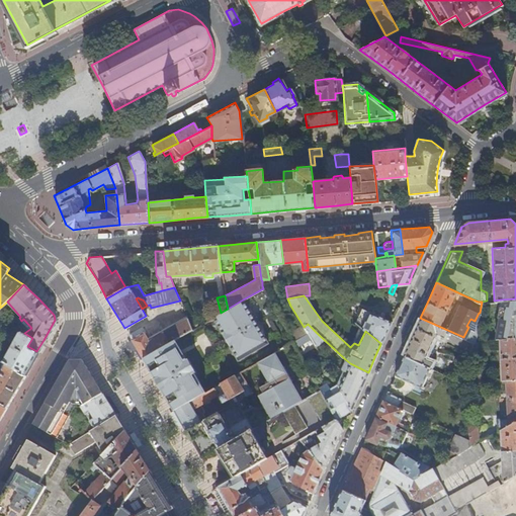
[(515,298),(501,299),(494,339),(499,338),(515,337),(515,298)]
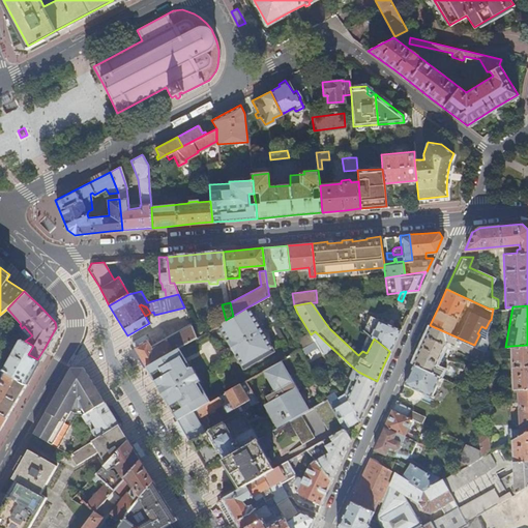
[(233,316),(226,320),(218,324),(222,331),(225,330),(229,338),(226,339),(234,354),(237,352),(241,360),(238,361),(242,369),(273,350),(263,331),(262,331),(259,326),(260,325),(248,306),(233,316)]
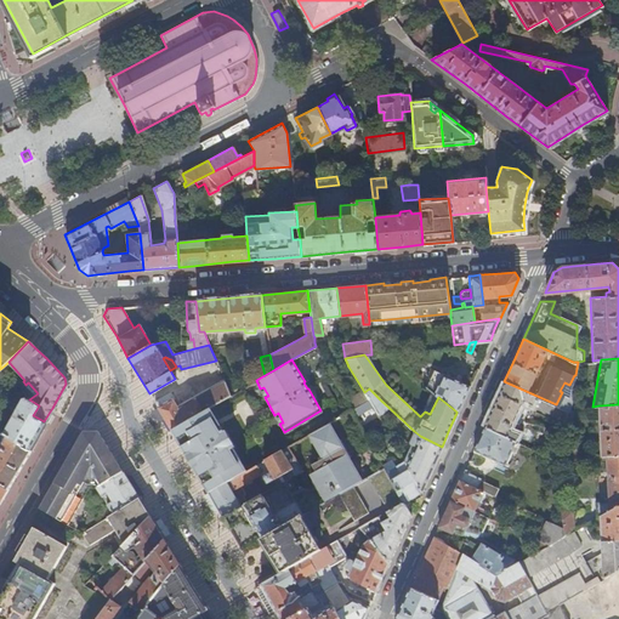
[(467,391),(470,386),(433,369),(426,386),(438,397),(456,412),(459,407),(460,407),(467,391)]
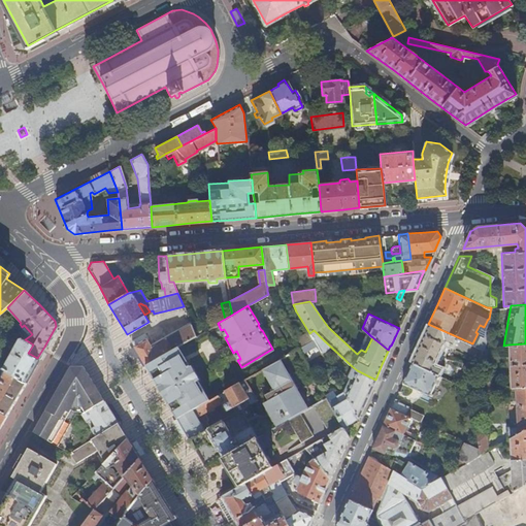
[(478,333),(472,343),(481,348),(484,348),(489,319),(488,319),(484,327),(480,325),(475,332),(478,333)]
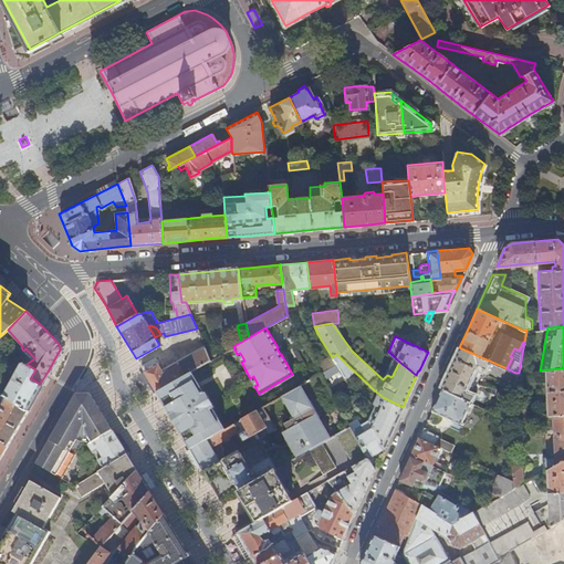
[(190,371),(210,359),(204,345),(176,361),(171,363),(173,363),(174,366),(164,372),(162,369),(154,356),(139,365),(146,375),(155,392),(190,371)]
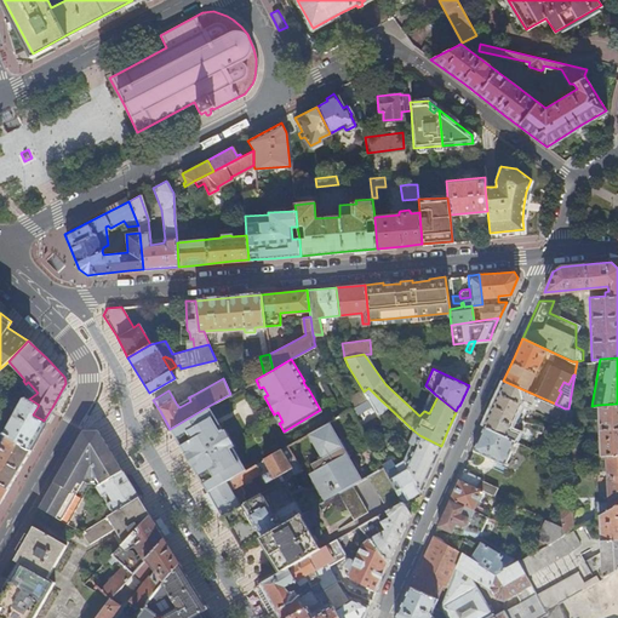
[(555,404),(503,381),(495,399),(482,425),(514,440),(518,431),(509,428),(522,398),(561,416),(564,416),(565,408),(555,404)]
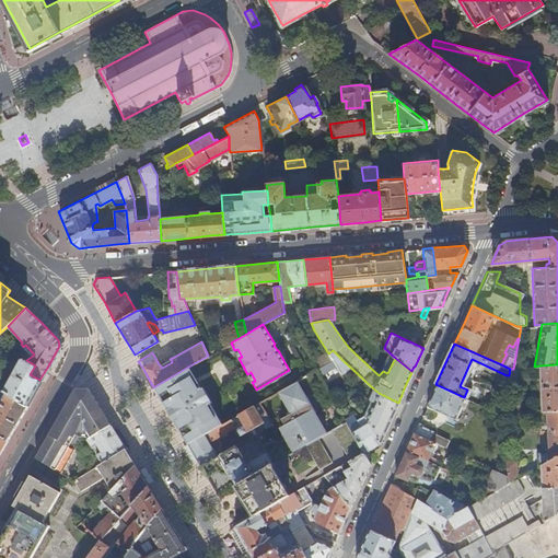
[(333,350),(328,353),(332,359),(334,364),(335,365),(344,361),(333,350)]
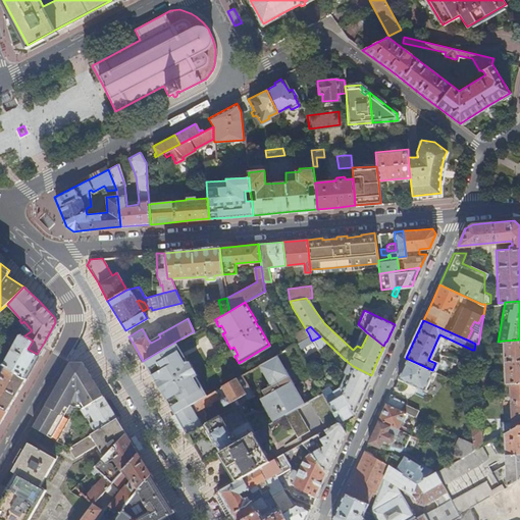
[(1,363),(24,376),(32,364),(37,354),(28,349),(33,341),(24,335),(19,333),(18,334),(1,363)]
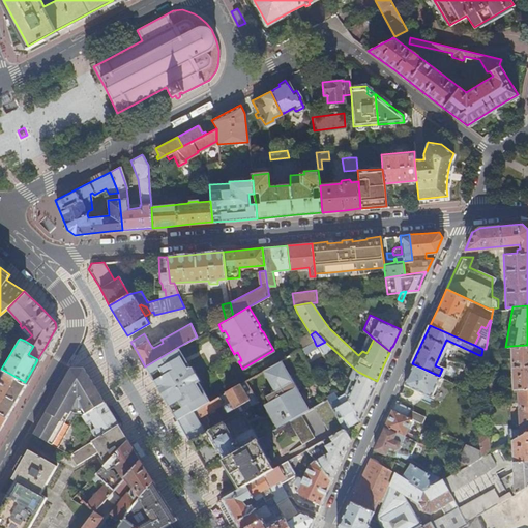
[(316,345),(314,340),(303,346),(305,349),(313,345),(314,346),(316,345)]
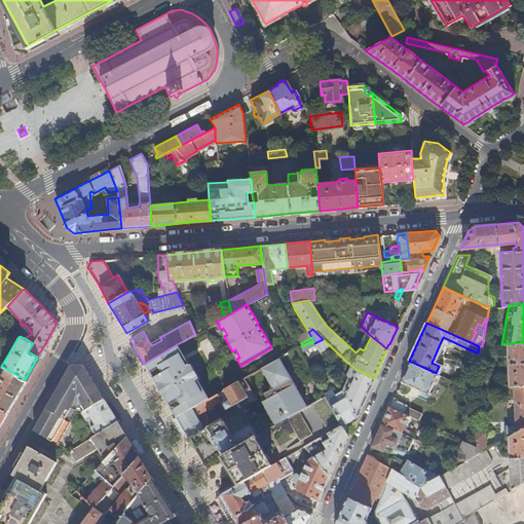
[(523,342),(507,343),(509,385),(513,384),(523,383),(523,342)]
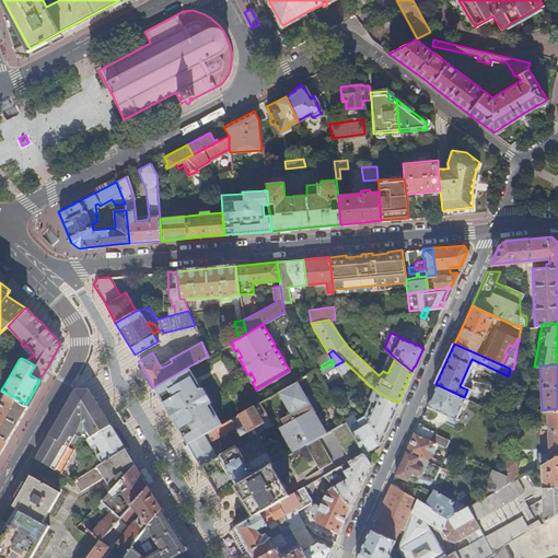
[(321,365),(316,369),(314,370),(317,375),(323,372),(323,369),(321,365)]
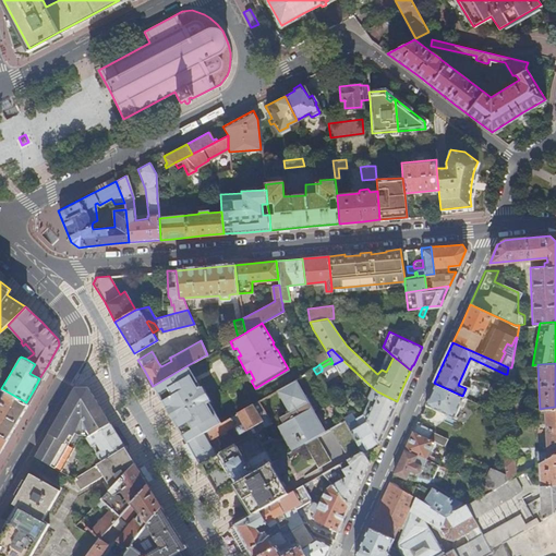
[(200,386),(188,365),(153,386),(155,389),(158,395),(170,414),(185,442),(220,422),(208,401),(210,400),(202,385),(200,386)]
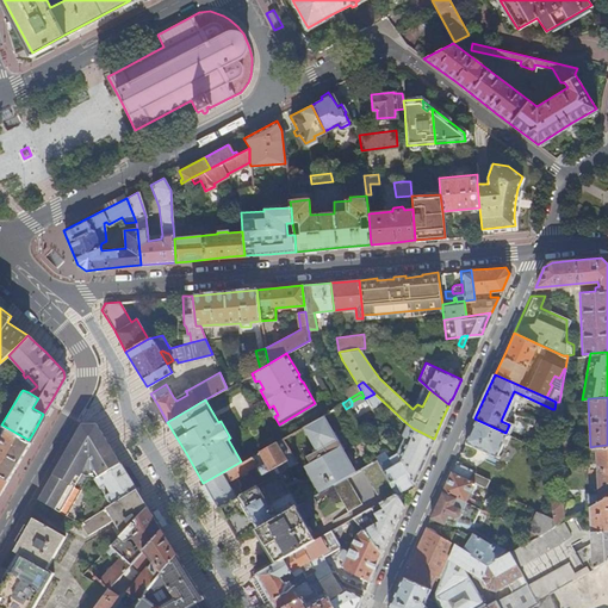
[(324,413),(281,438),(295,459),(306,444),(334,428),(324,413)]
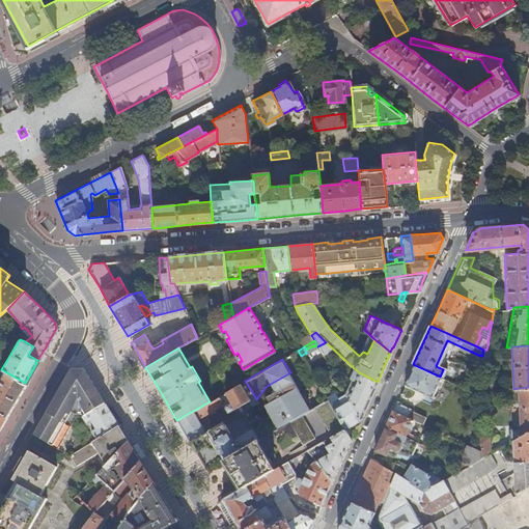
[(440,377),(413,364),(405,384),(432,395),(439,379),(442,381),(443,378),(440,377)]
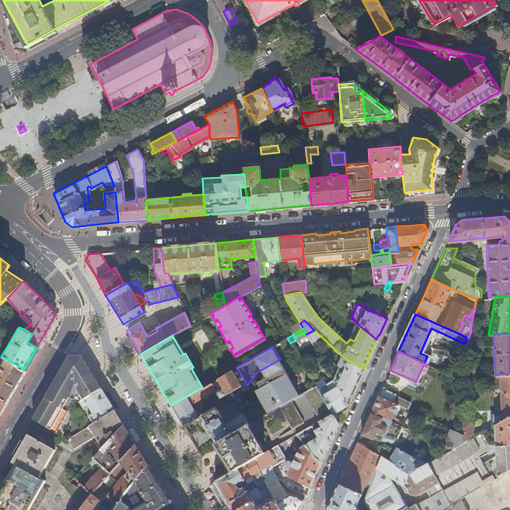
[(48,386),(31,417),(54,431),(72,400),(79,400),(99,387),(89,370),(80,355),(67,354),(52,379),(48,386)]
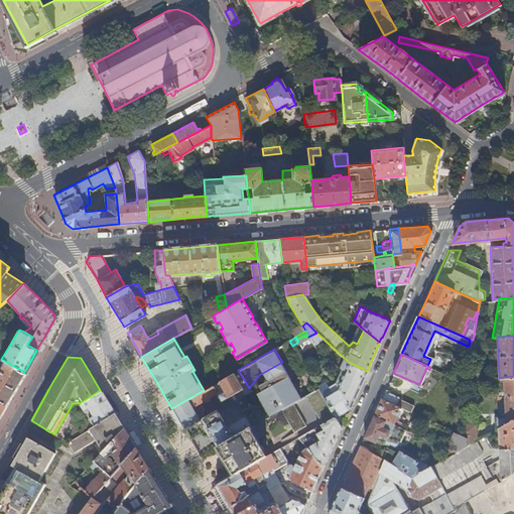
[(0,401),(5,404),(15,388),(24,372),(1,359),(0,358),(0,368),(0,401)]
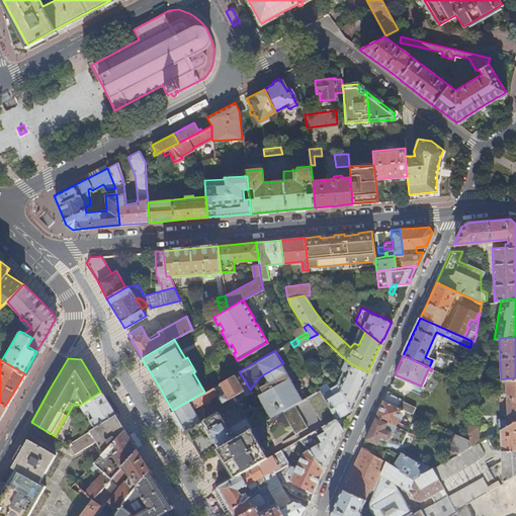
[(350,363),(345,359),(341,366),(341,368),(343,370),(346,371),(338,387),(341,392),(351,409),(361,385),(368,372),(350,363)]
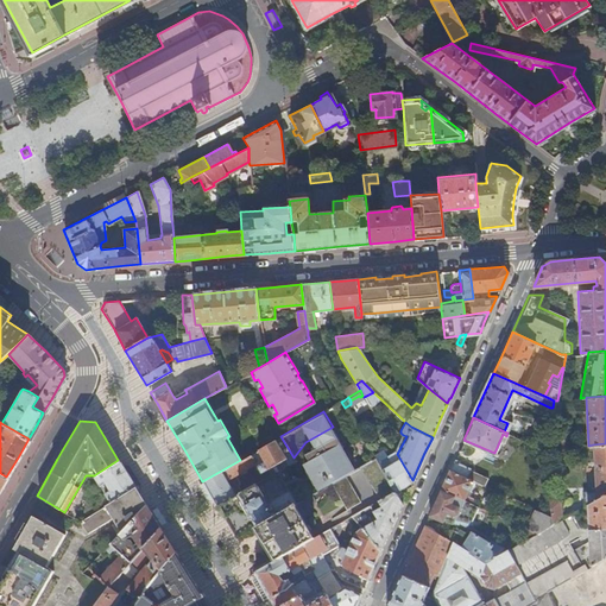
[(395,450),(397,454),(406,436),(403,435),(395,450)]
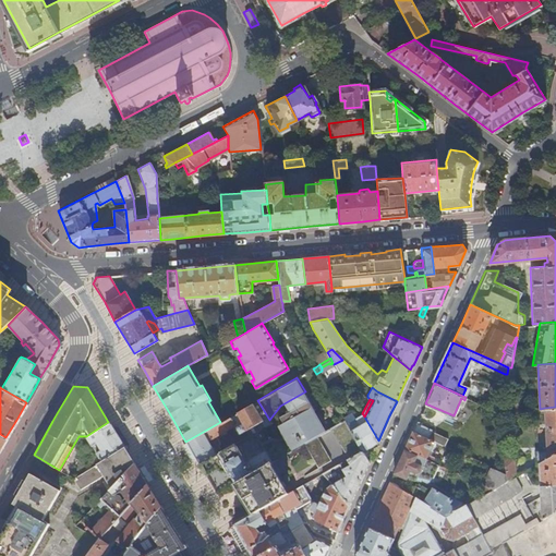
[(220,422),(185,442),(193,454),(198,463),(221,450),(218,444),(220,443),(215,435),(233,424),(236,427),(234,428),(238,434),(245,430),(249,435),(254,431),(270,422),(269,420),(257,400),(248,407),(220,422)]
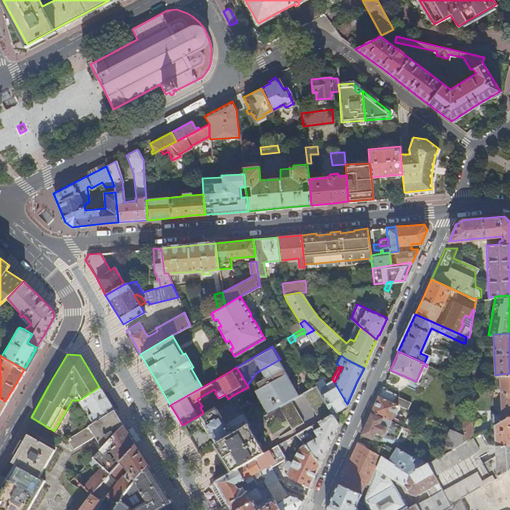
[(461,378),(476,377),(475,368),(460,370),(461,378)]
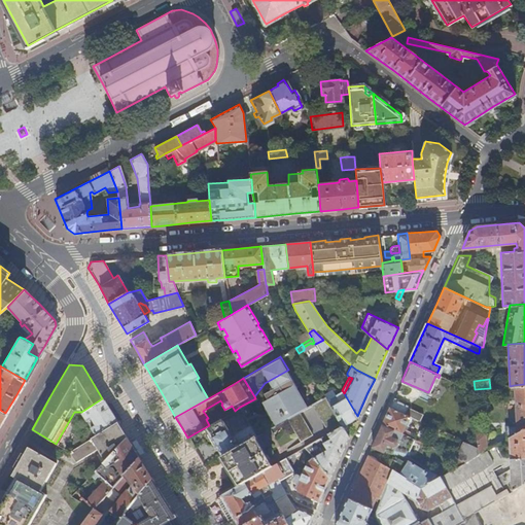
[(524,384),(514,385),(516,428),(513,430),(514,433),(524,427),(524,384)]
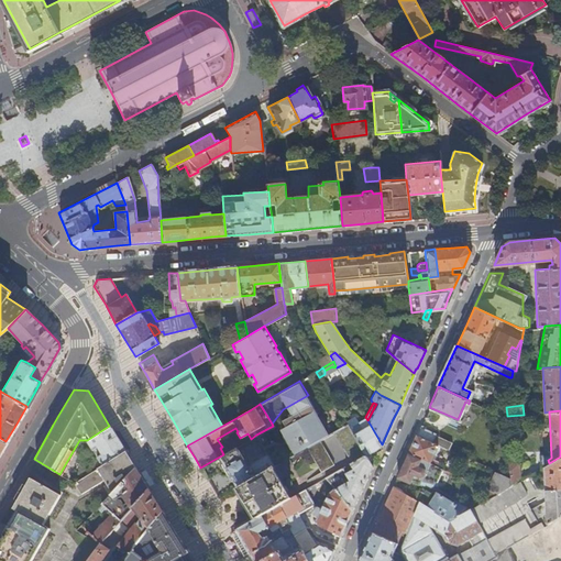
[(362,428),(353,435),(364,454),(365,455),(374,449),(382,444),(371,426),(367,420),(365,417),(359,421),(362,428)]
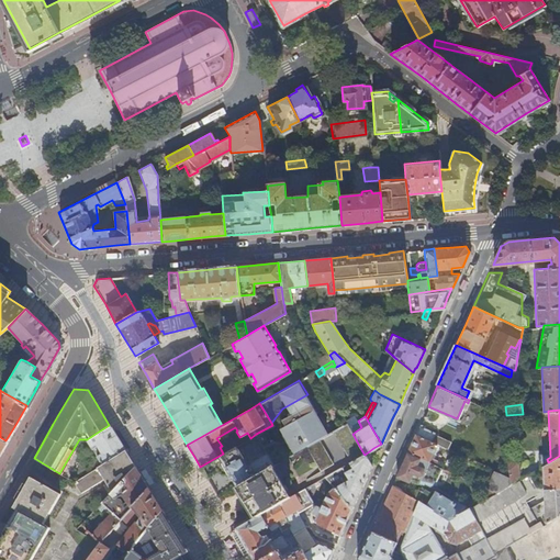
[(346,423),(305,446),(324,477),(325,477),(342,467),(349,462),(364,454),(353,434),(346,423)]
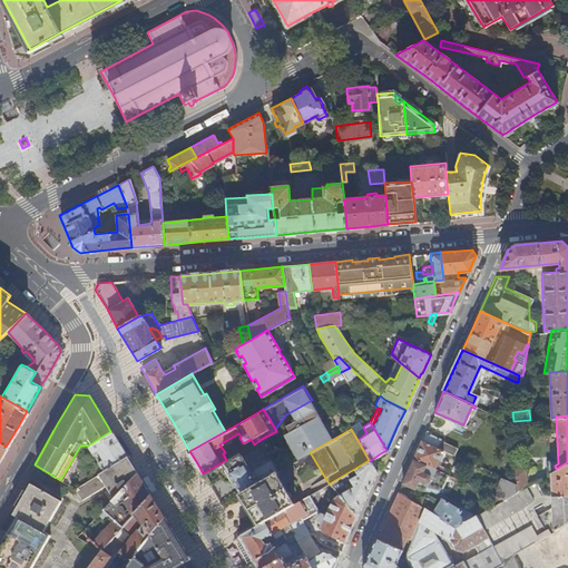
[(458,444),(426,430),(421,440),(442,450),(453,453),(458,444)]
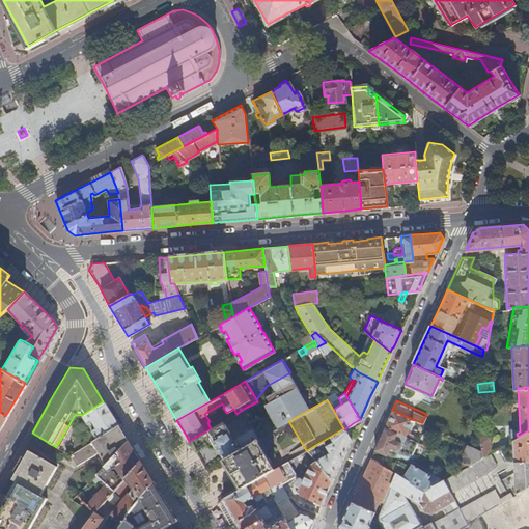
[(110,412),(103,401),(82,415),(86,423),(90,420),(94,427),(91,430),(95,438),(117,424),(110,412)]
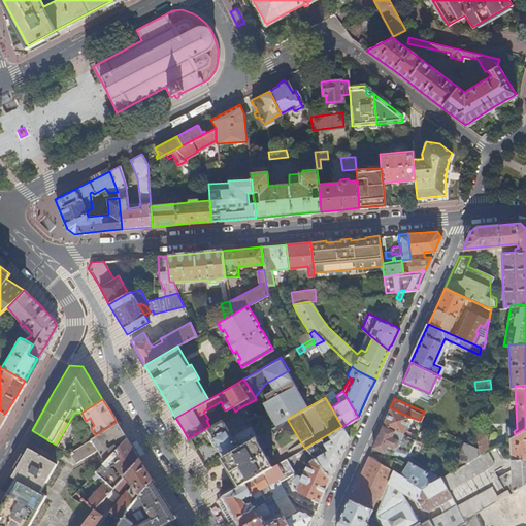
[(257,436),(240,407),(235,412),(209,426),(188,438),(190,440),(204,466),(222,457),(223,456),(257,436)]
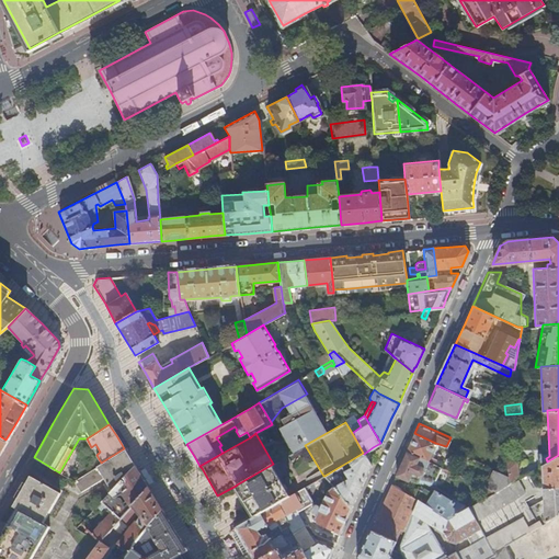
[(435,443),(414,433),(410,442),(407,451),(428,460),(435,443)]
